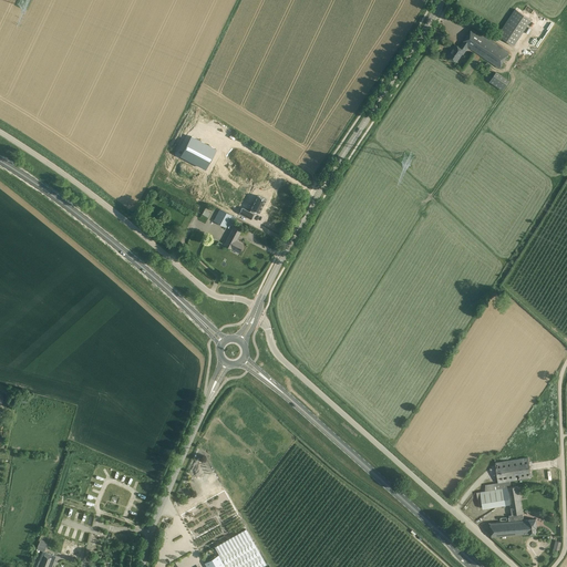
[(514,45),(529,18),(512,9),(497,37),(514,45)]
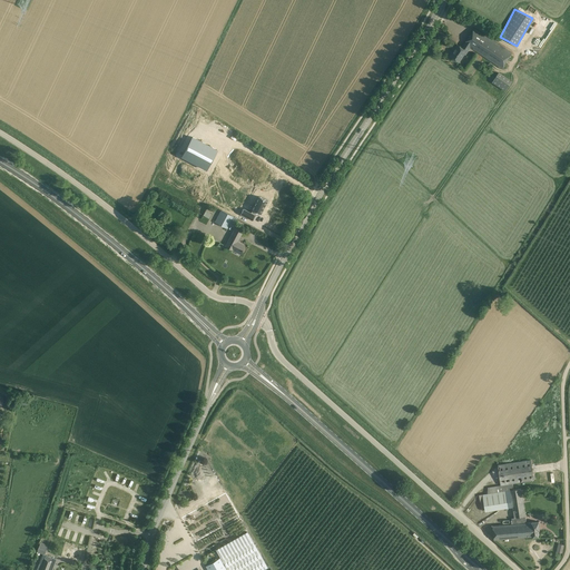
[(511,53),(474,29),(464,42),(465,42),(462,47),(459,45),(454,51),(453,51),(450,56),(459,61),(464,53),(465,55),(470,48),(472,49),(473,49),(501,69),(511,53)]
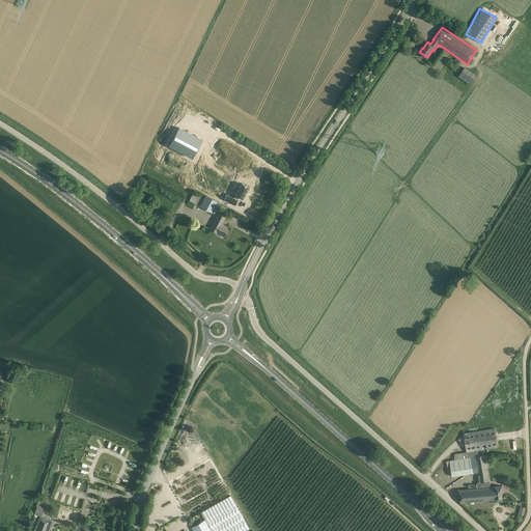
[(463,66),(456,77),(469,84),(475,74),(463,66)]
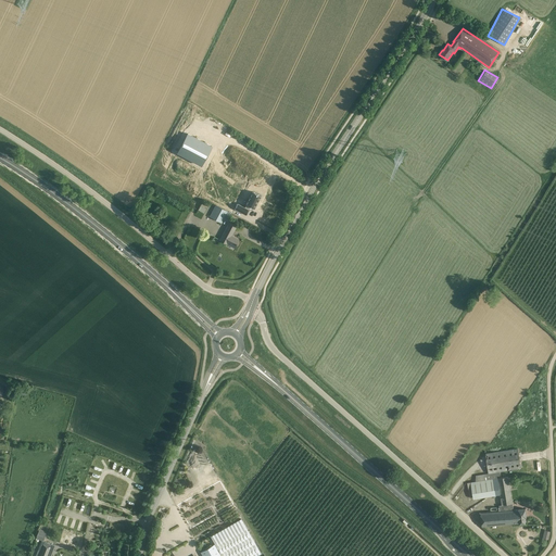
[(188,134),(177,152),(201,165),(212,147),(188,134)]
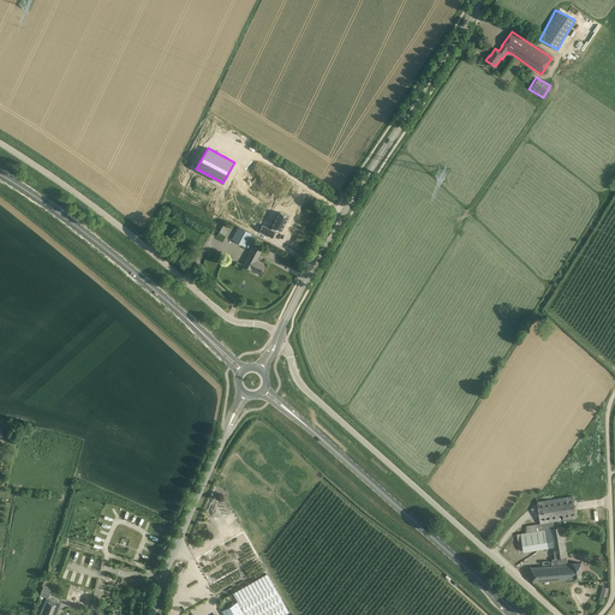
[(246,178),(255,181),(260,167),(251,165),(246,178)]
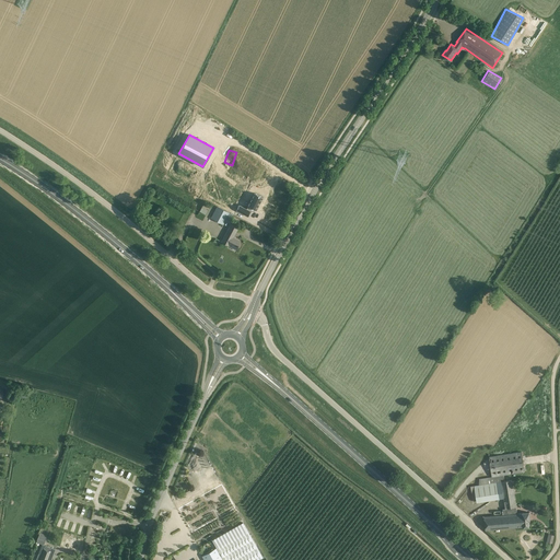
[(238,205),(236,210),(247,217),(251,211),(249,211),(252,208),(256,210),(263,197),(254,193),(247,206),(248,207),(246,209),(238,205)]
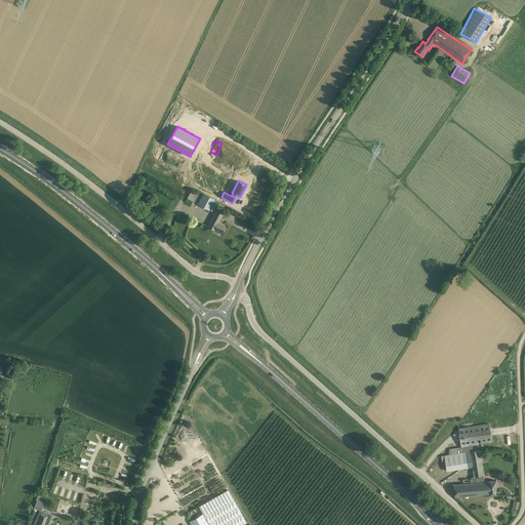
[(209,210),(215,199),(204,194),(198,205),(209,210)]
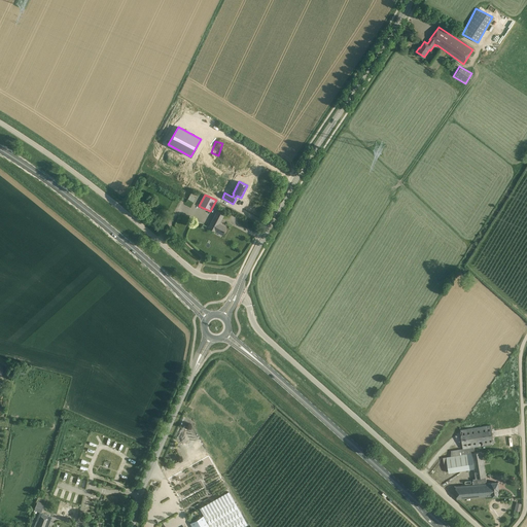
[(223,214),(217,211),(208,227),(215,231),(221,234),(225,226),(219,223),(223,214)]
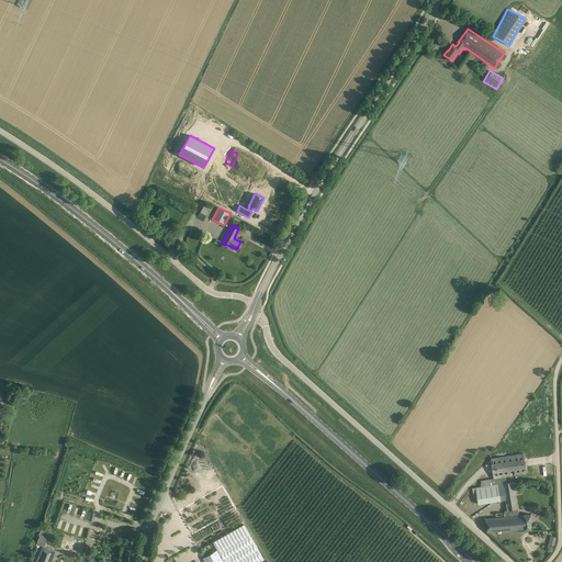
[(481,486),(487,485),(507,483),(506,476),(494,479),(481,481),(481,486)]
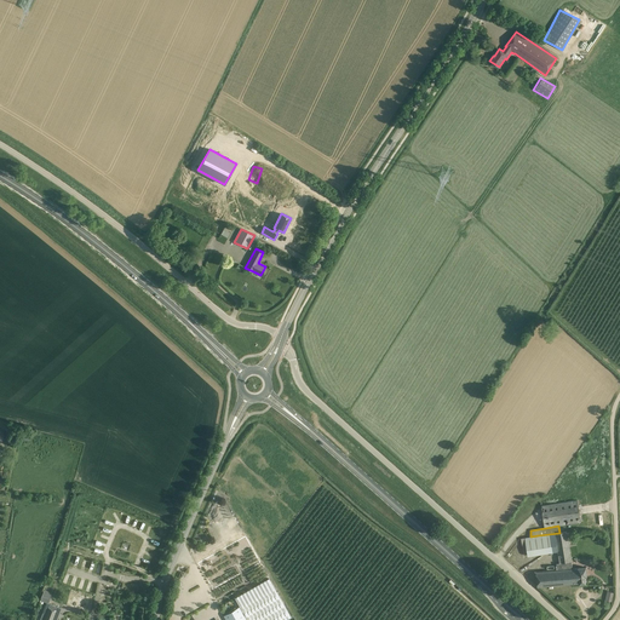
[(567,532),(560,533),(538,535),(540,554),(557,551),(557,552),(561,570),(537,572),(538,587),(580,583),(580,584),(586,584),(586,577),(587,577),(586,567),(578,568),(573,569),(567,532)]
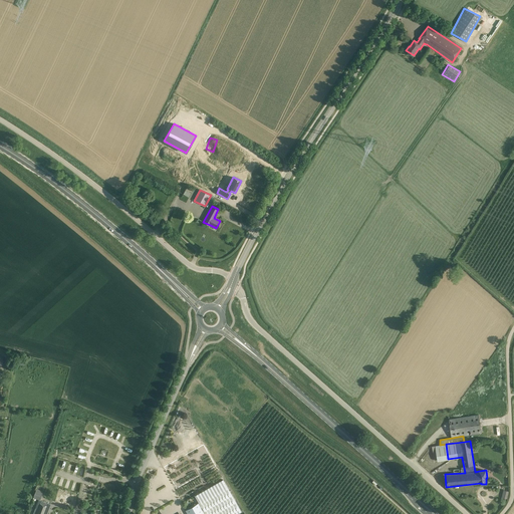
[(448,459),(446,444),(440,445),(436,446),(438,461),(448,459)]
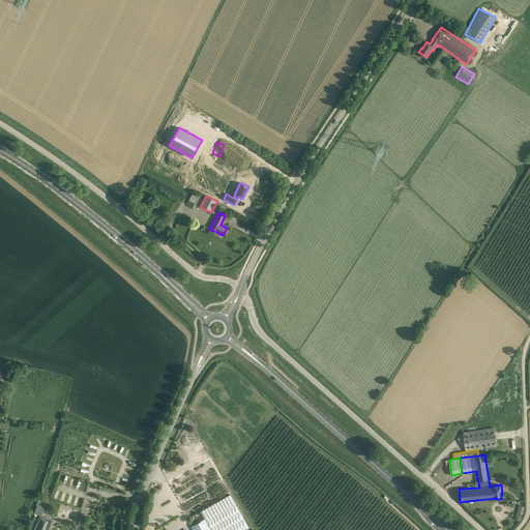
[(243,529),(248,527),(230,494),(196,514),(200,521),(193,526),(185,529),(184,529),(243,529)]
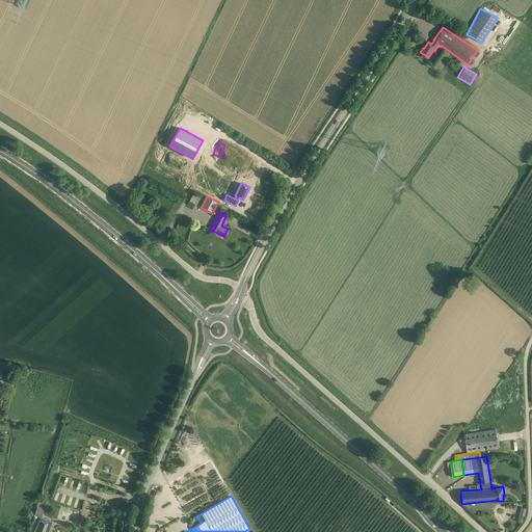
[(528,509),(522,507),(520,514),(526,516),(528,509)]
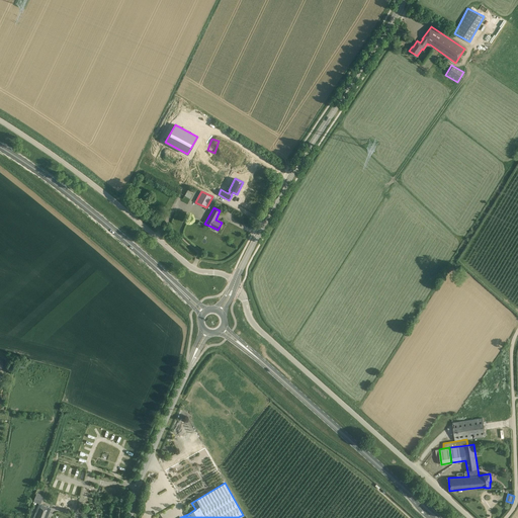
[(40,508),(36,517),(42,517),(47,510),(40,508)]
